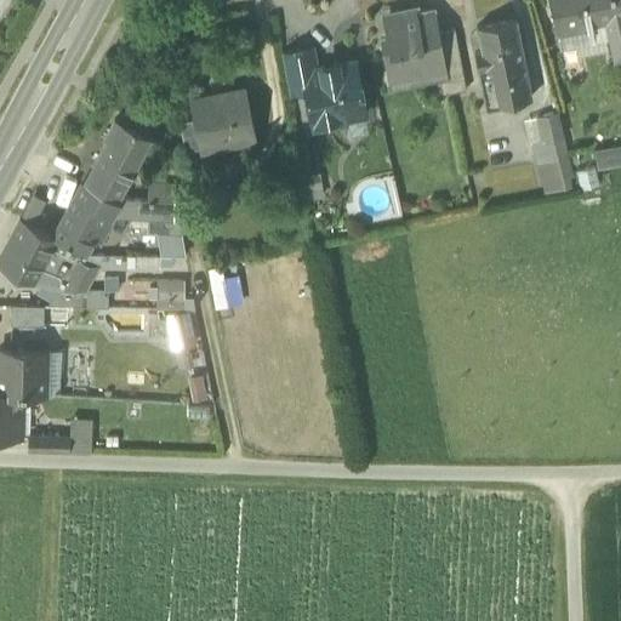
[(620,0),(548,0),(556,30),(579,26),(577,23),(605,18),(610,38),(614,60),(620,57),(620,0)]
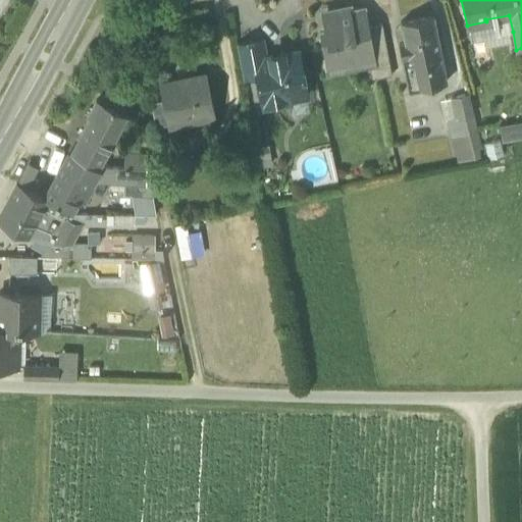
[(335,49),(338,66),(359,62),(360,65),(369,63),(376,62),(369,27),(368,21),(365,21),(363,9),(321,17),(325,36),(320,36),(323,51),(335,49)]
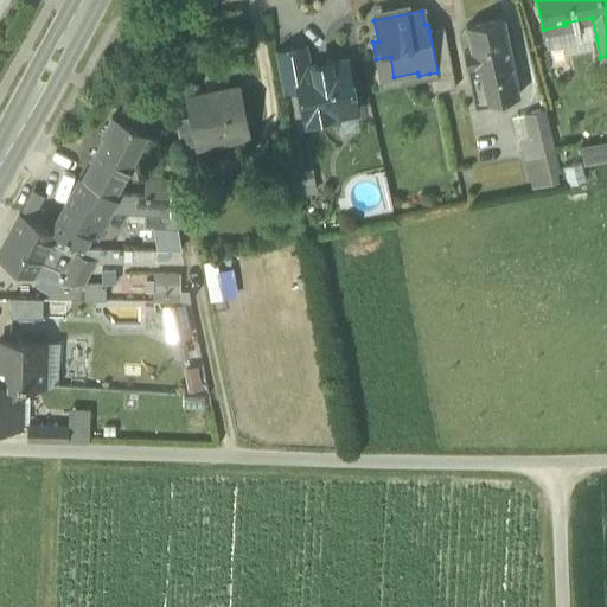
[(547,48),(596,37),(592,18),(564,23),(566,25),(543,30),(547,48)]
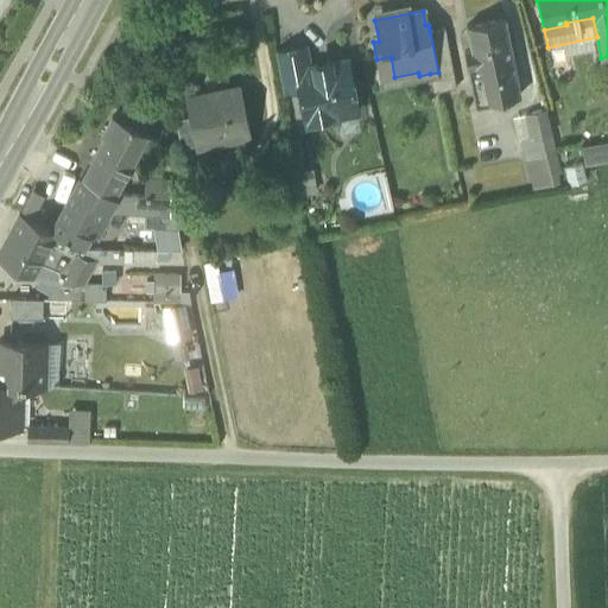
[(464,49),(475,103),(520,95),(506,19),(467,26),(472,48),(464,49)]
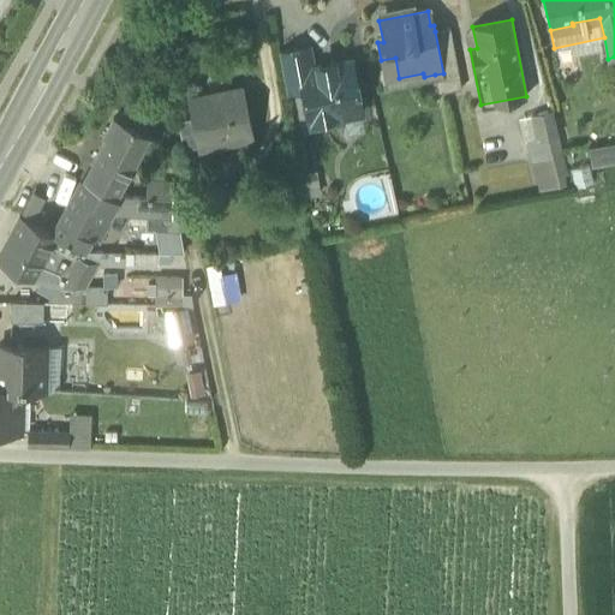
[(435,75),(439,94),(463,89),(451,29),(435,31),(443,73),(435,75)]
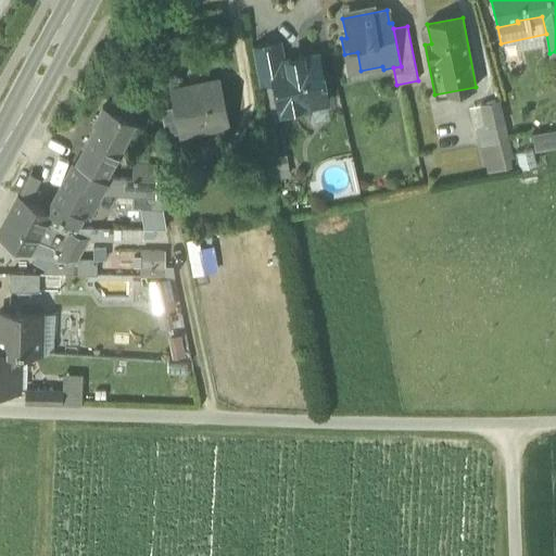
[(252,47),(260,84),(274,80),(270,64),(283,62),(279,41),(252,47)]
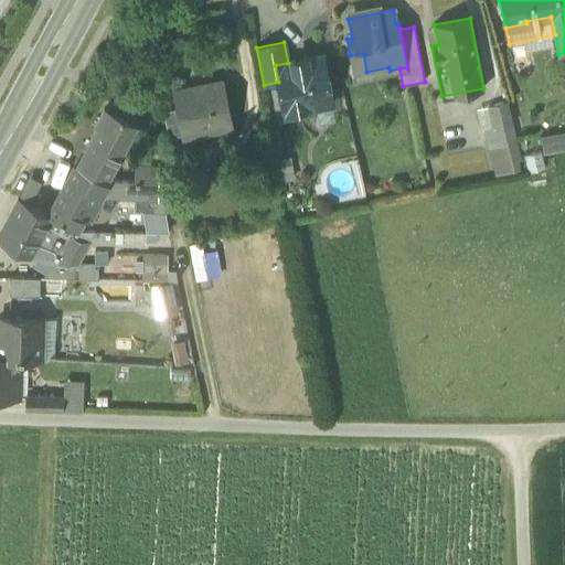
[(353,74),(366,72),(363,53),(350,55),(353,74)]
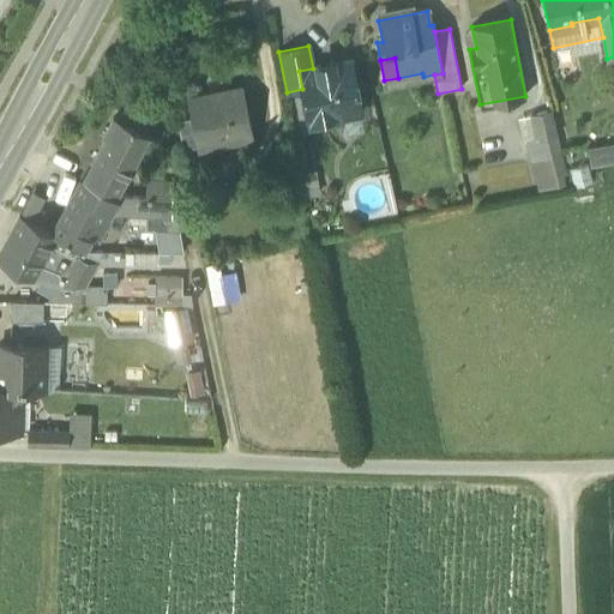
[(311,122),(315,126),(335,122),(338,116),(360,113),(350,61),(333,64),(332,61),(317,65),(317,67),(313,68),(299,71),(302,89),(309,122),(311,122)]
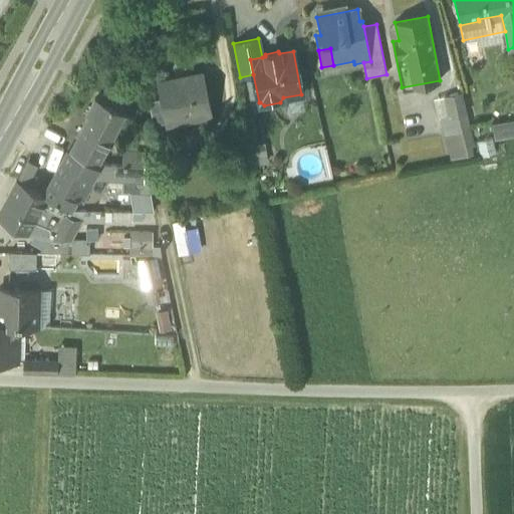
[(166,121),(166,122),(185,118),(185,115),(208,110),(209,113),(210,113),(202,73),(188,76),(189,78),(160,84),(160,82),(158,82),(162,99),(166,121)]
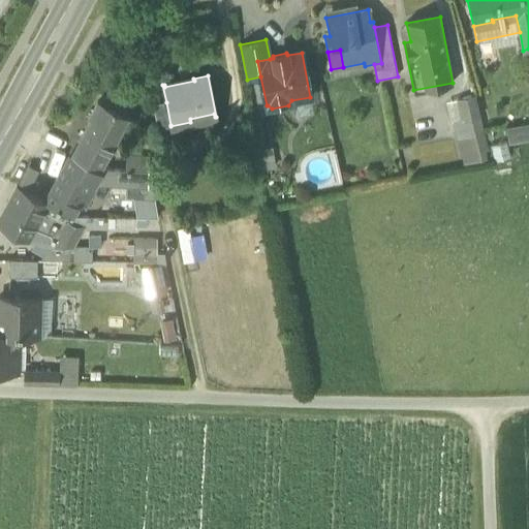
[(446,101),(452,124),(481,116),(475,94),(446,101)]
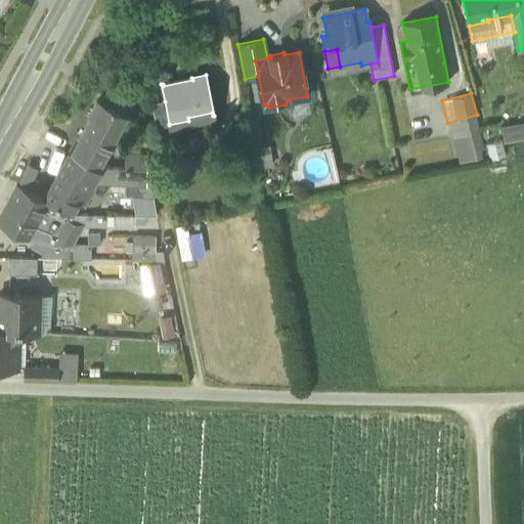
[(89,119),(71,153),(98,168),(99,168),(127,117),(97,100),(88,118),(89,119)]
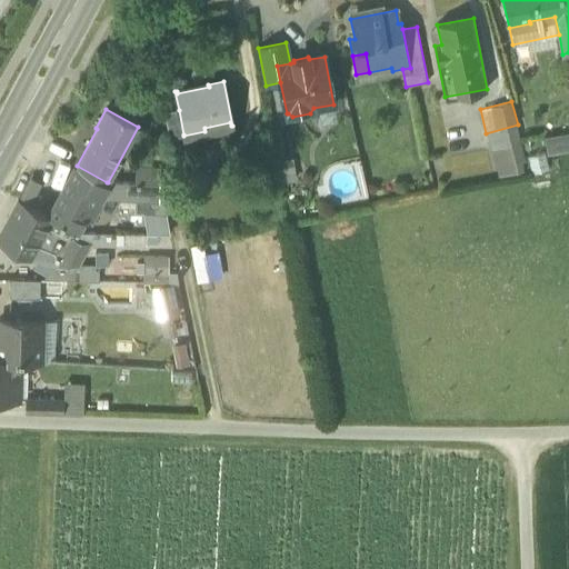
[(165,112),(170,138),(183,135),(179,110),(165,112)]
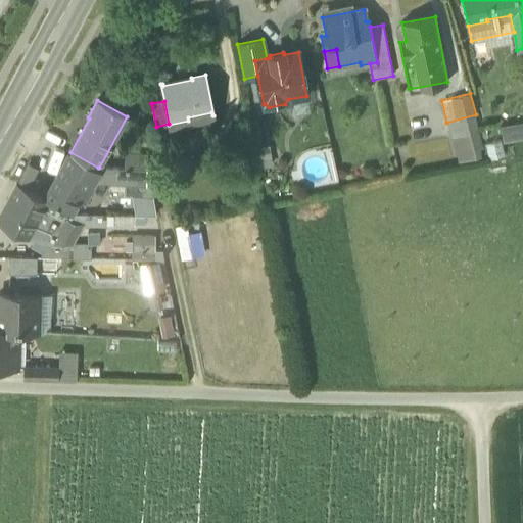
[(484,147),(476,114),(446,123),(458,162),(482,155),(480,148),(484,147)]
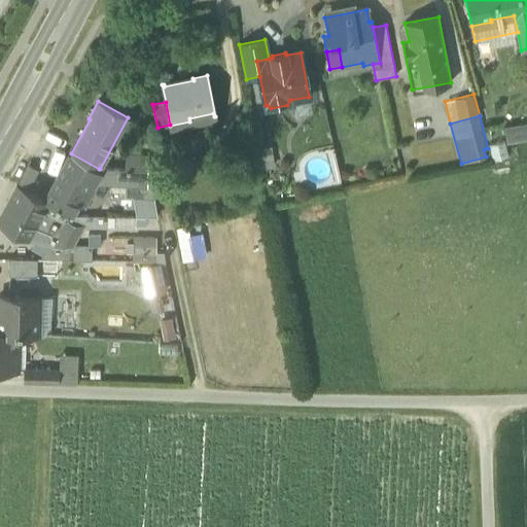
[(526,125),(504,129),(506,142),(526,138),(526,125)]
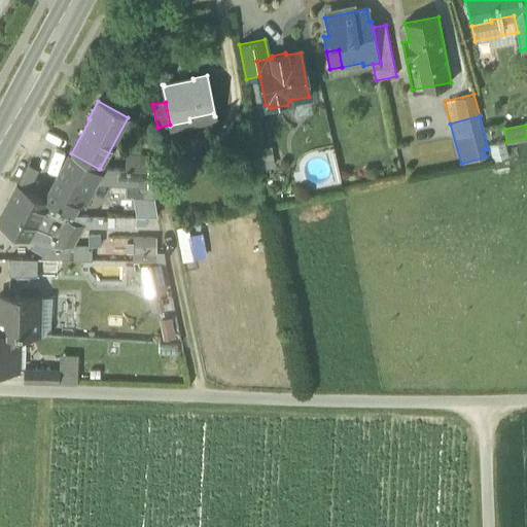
[(489,144),(493,160),(508,155),(504,141),(489,144)]
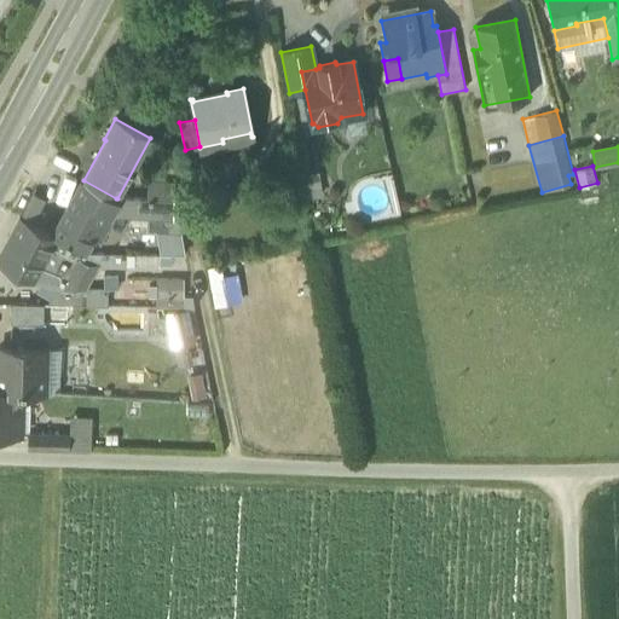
[(306,180),(308,197),(323,195),(320,178),(306,180)]
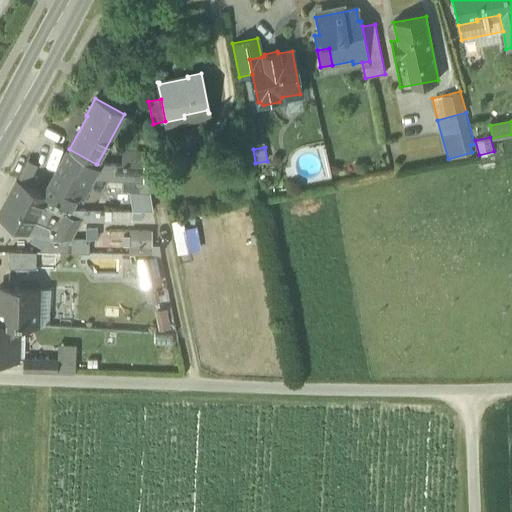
[(69,149),(44,196),(46,197),(54,201),(68,208),(76,194),(81,197),(91,179),(89,177),(96,164),(69,149)]
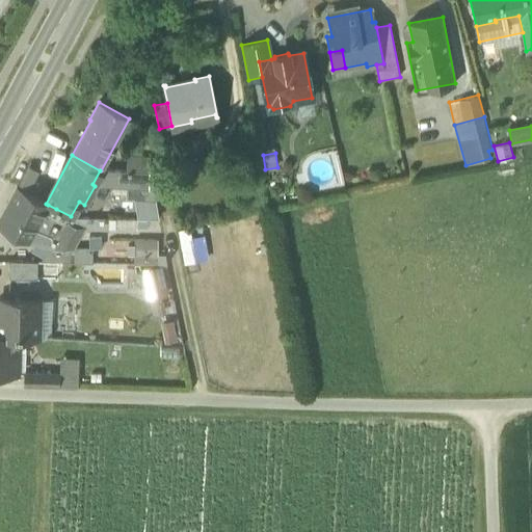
[(131,171),(150,171),(149,157),(131,157),(131,171)]
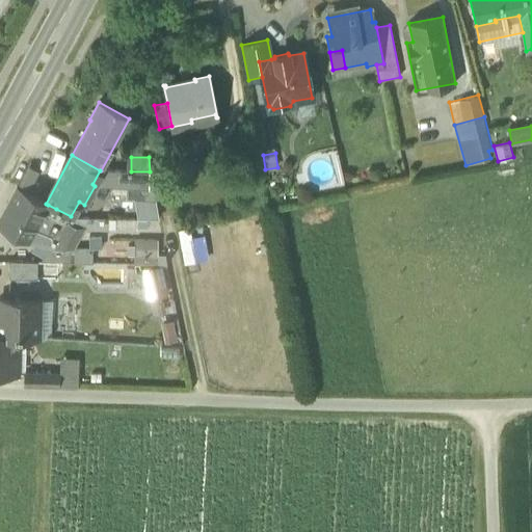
[(41,195),(48,173),(26,165),(18,187),(41,195)]
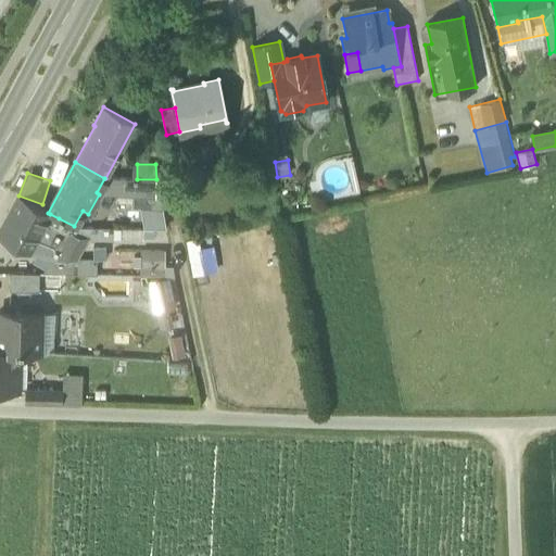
[(131,194),(159,194),(156,179),(137,179),(105,178),(104,178),(97,192),(99,194),(131,194)]
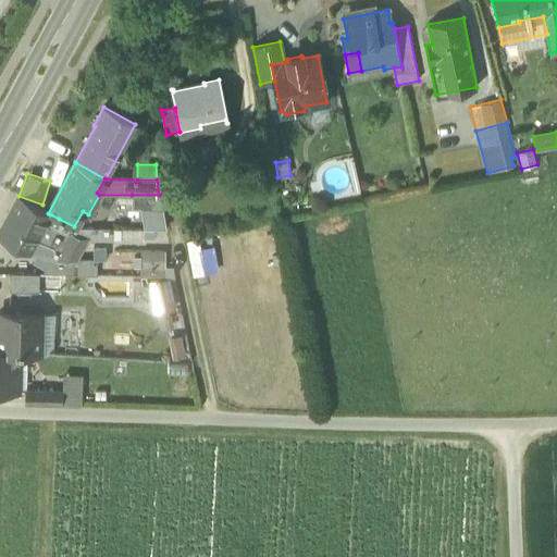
[(141,208),(162,208),(159,195),(132,195),(132,208),(141,208)]
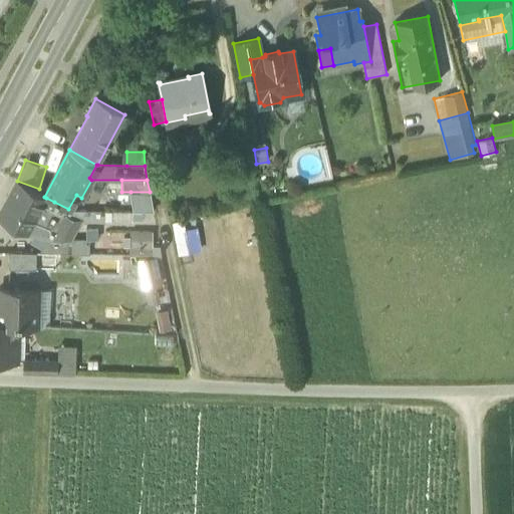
[(39,212),(46,198),(44,197),(17,182),(0,212),(0,219),(27,234),(29,230),(39,212)]
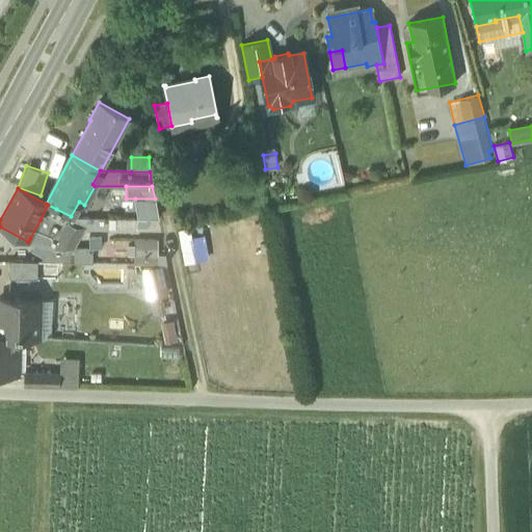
[(155,198),(135,198),(135,207),(156,207),(155,198)]
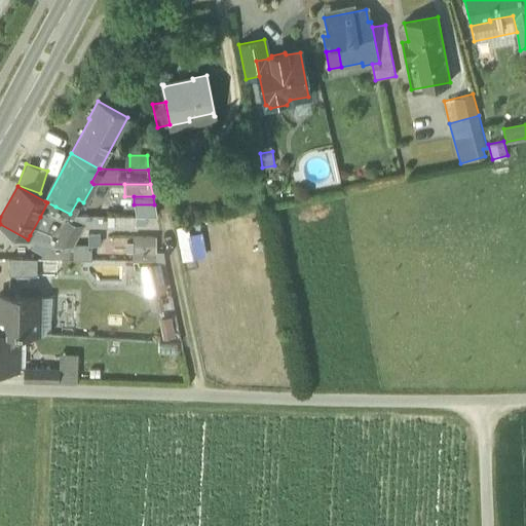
[(58,226),(62,228),(70,214),(55,207),(47,202),(40,217),(58,226)]
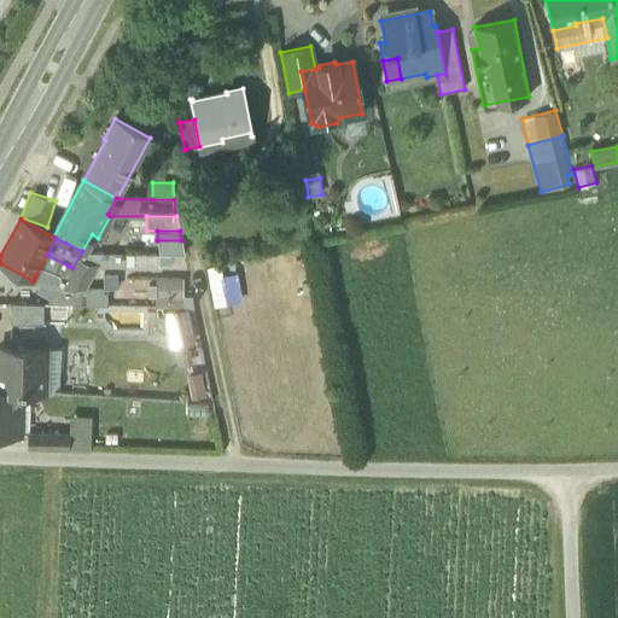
[(151,254),(184,255),(181,240),(157,240),(150,242),(151,254)]
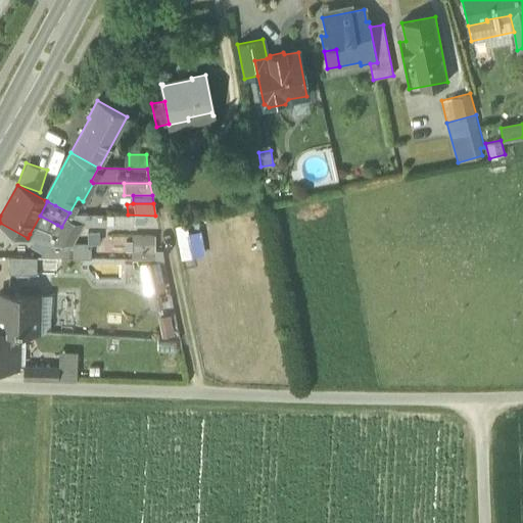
[(92,214),(69,212),(61,227),(82,228),(92,228),(92,226),(92,214)]
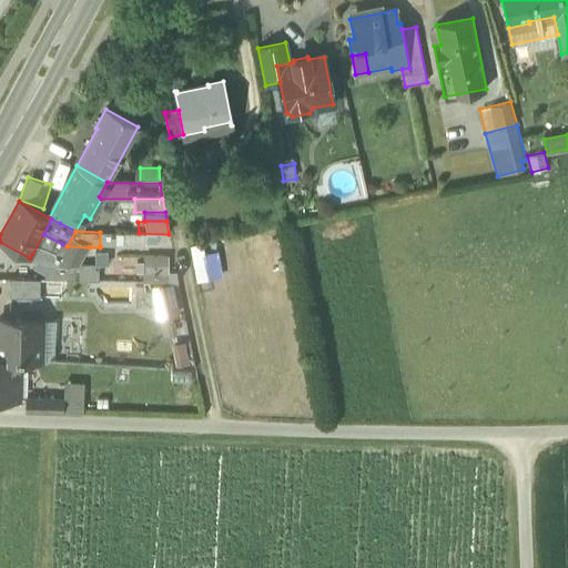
[(100,232),(100,245),(115,246),(115,233),(100,232)]
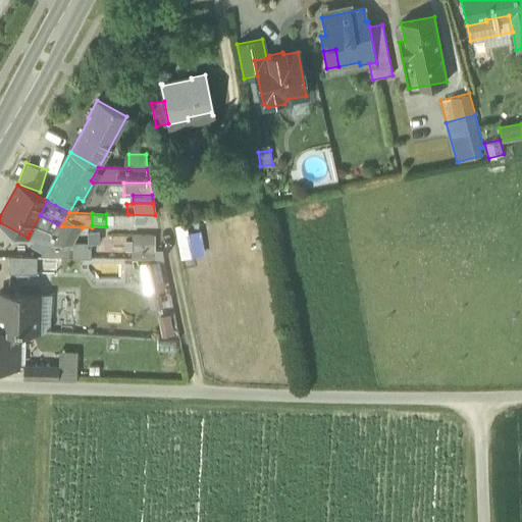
[(47,244),(57,224),(40,215),(30,233),(35,237),(47,244)]
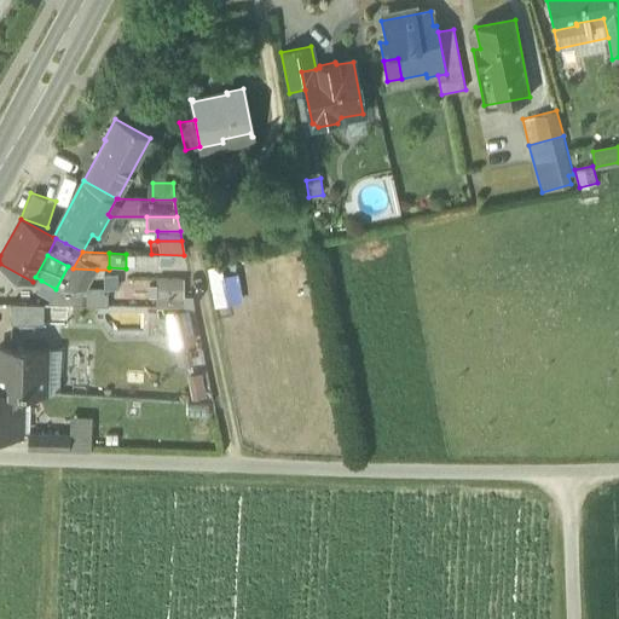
[(220,264),(208,266),(215,299),(226,296),(220,264)]
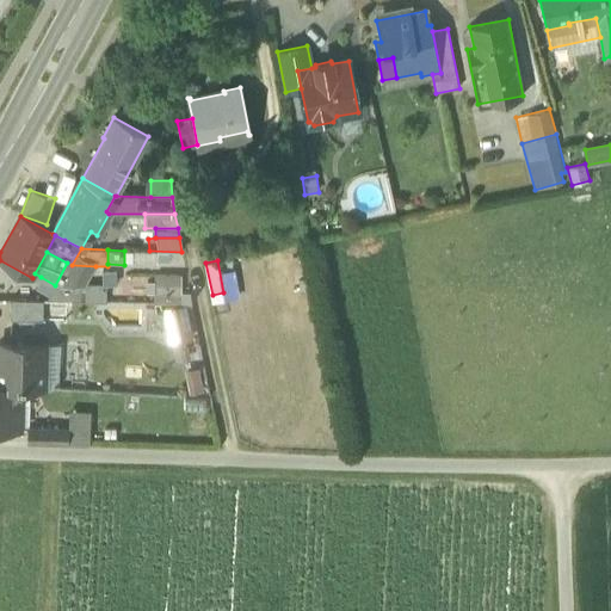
[(55,285),(85,287),(86,284),(96,266),(72,265),(67,263),(55,285)]
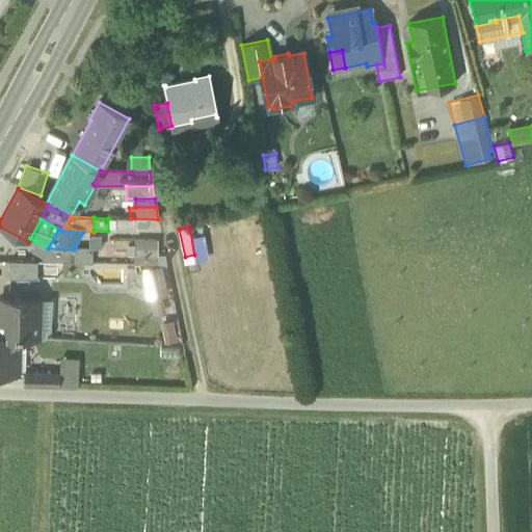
[(135,238),(135,244),(135,255),(135,264),(157,264),(157,254),(158,239),(135,238)]
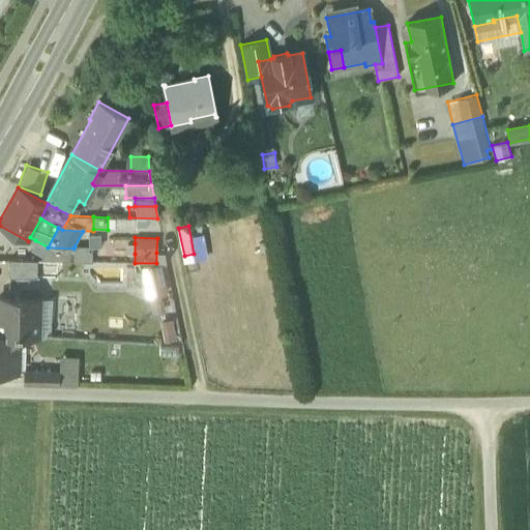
[(48,247),(35,240),(30,251),(42,257),(48,247)]
